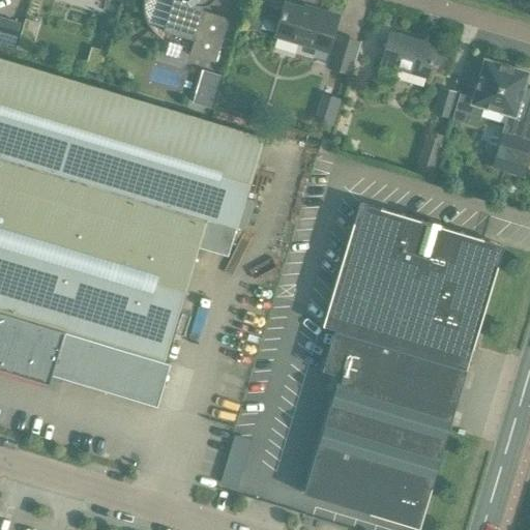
[(147,0),(147,4),(147,8),(147,12),(148,18),(149,21),(151,25),(153,29),(156,32),(159,35),(163,38),(164,37),(162,36),(164,30),(194,39),(189,55),(215,62),(229,18),(202,10),(205,0),(147,0)]
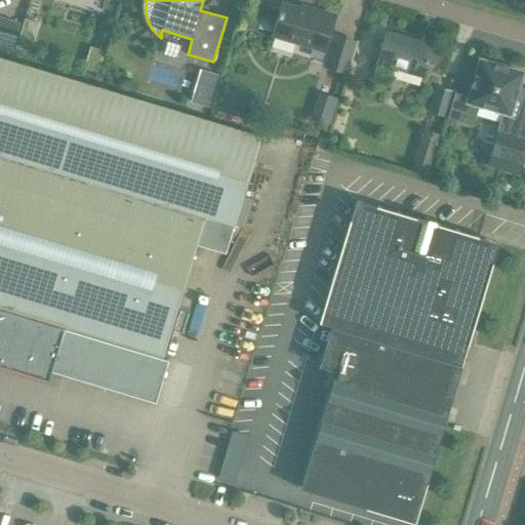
[(325,50),(334,15),(301,5),(300,9),(282,3),(273,34),(325,50)]
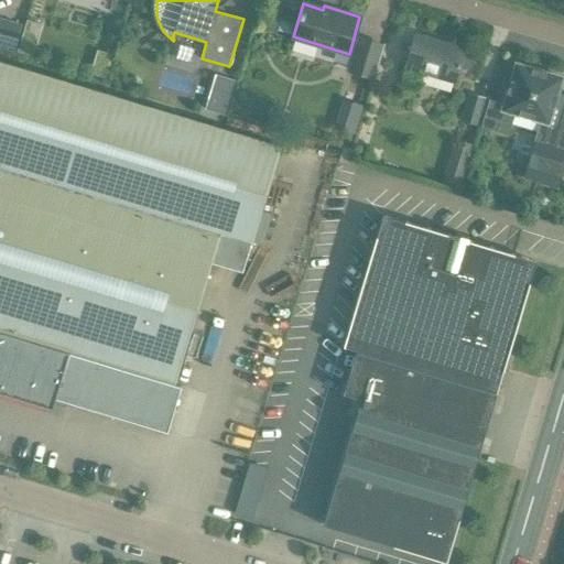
[(267,4),(259,30),(277,35),(278,31),(293,35),(296,24),(281,19),(283,9),(267,4)]
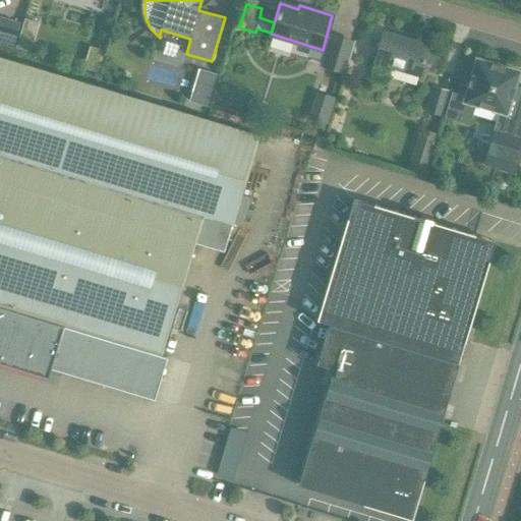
[(0,16),(0,42),(12,46),(19,22),(0,16)]
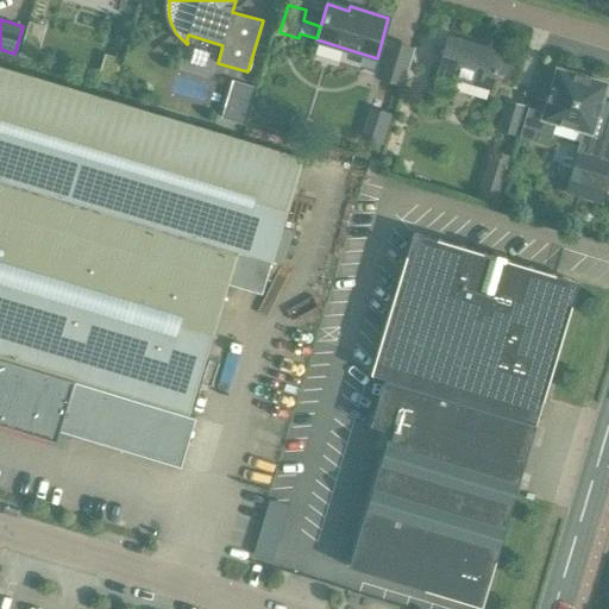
[(30,20),(19,55),(35,60),(45,25),(30,20)]
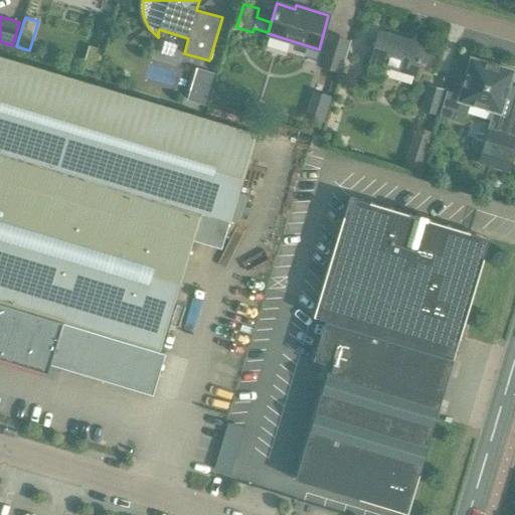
[(413,74),(422,43),(378,30),(369,60),(413,74)]
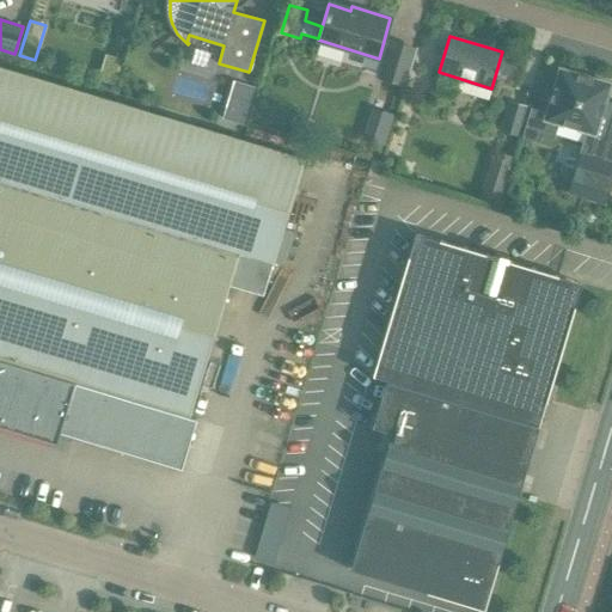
[(405,83),(415,49),(390,42),(379,75),(405,83)]
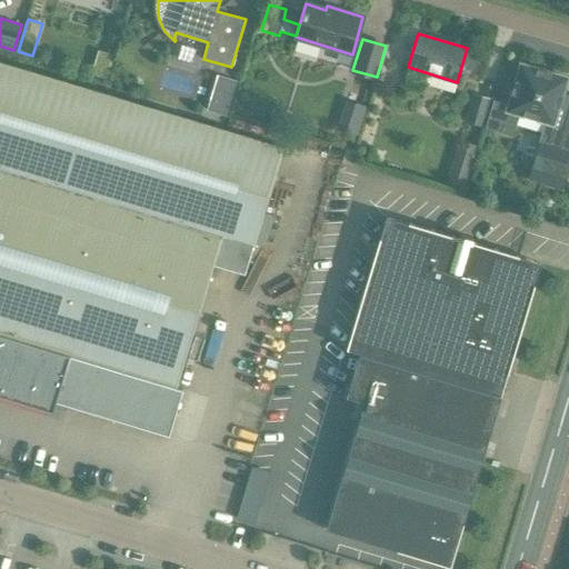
[(99,50),(91,73),(107,77),(113,55),(99,50)]
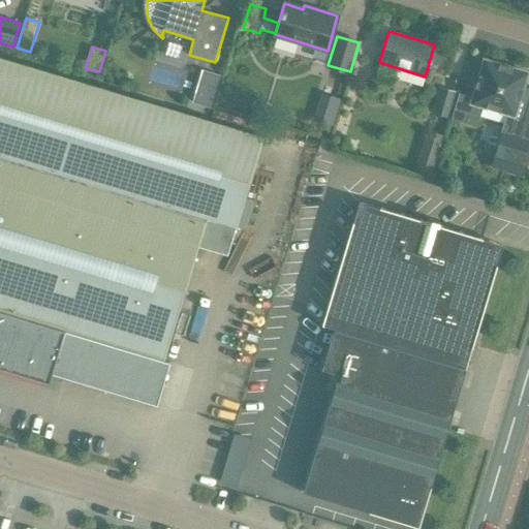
[(0,58),(0,369),(49,383),(52,374),(156,405),(169,363),(163,361),(197,246),(226,254),(234,228),(235,228),(262,137),(0,58)]
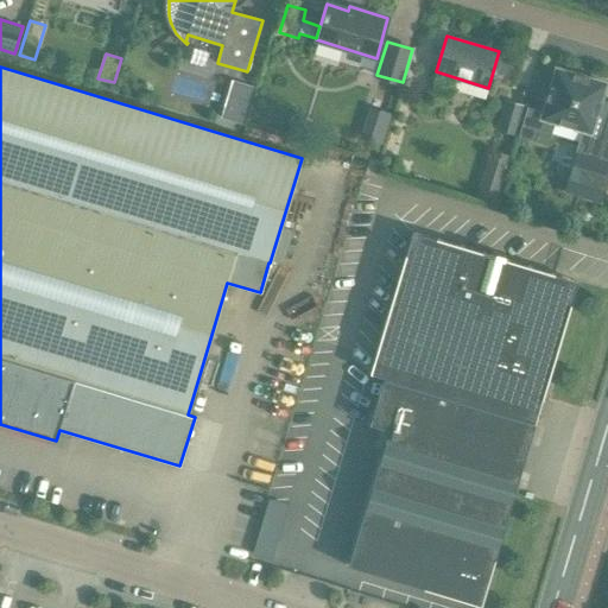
[(600,201),(607,172),(607,103),(600,101),(606,83),(556,68),(542,112),(526,107),(518,135),(534,141),(537,134),(549,138),(553,122),(581,131),(563,189),(600,201)]
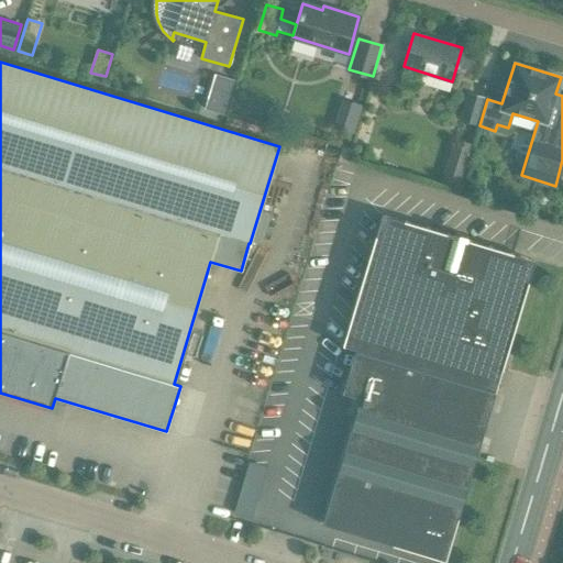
[(216,74),(205,109),(224,114),(235,80),(216,74)]
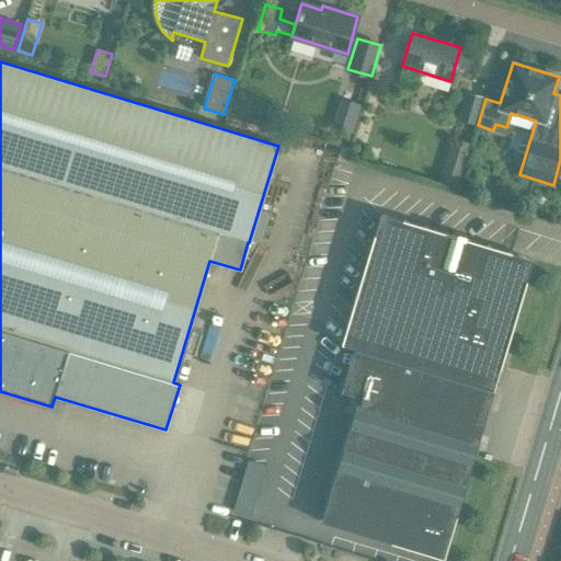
[(474,124),(482,98),(466,93),(457,119),(474,124)]
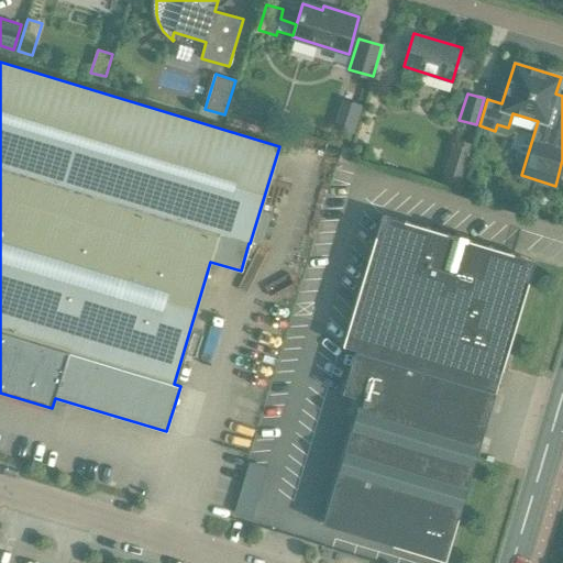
[(343,99),(333,128),(353,134),(363,106),(343,99)]
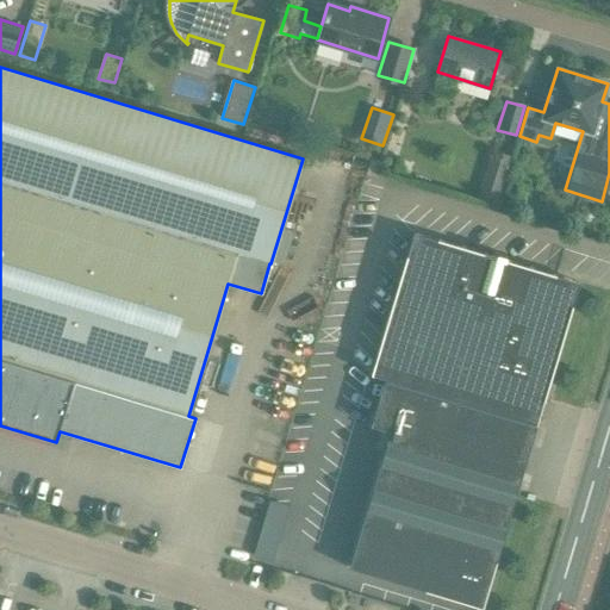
[(491,150),(478,198),(498,204),(512,156),(491,150)]
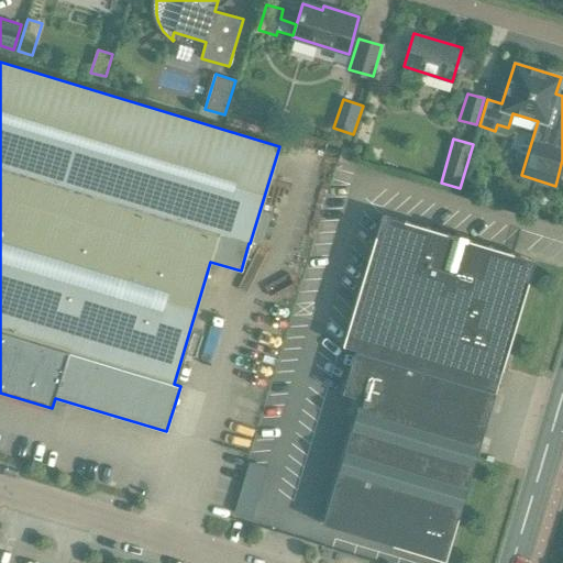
[(355,349),(354,349),(495,392),(528,282),(527,282),(530,273),(530,268),(530,264),(528,261),(525,257),(521,255),(511,253),(511,252),(464,239),(464,236),(451,233),(451,234),(403,220),(403,221),(382,214),(375,235),(374,235),(349,323),(342,345),(355,349)]
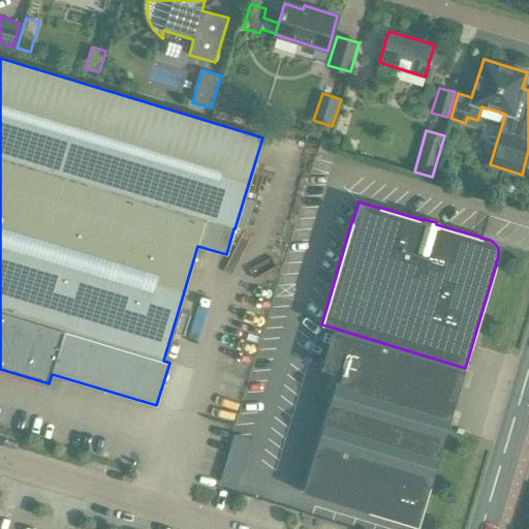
[(418,526),(465,368),(333,328),(321,369),(337,374),(303,492),(386,517),(385,519),(394,521),(395,519),(418,526)]
